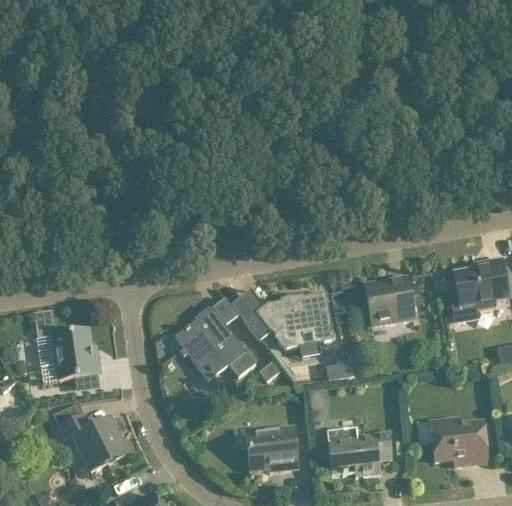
[(486,266),(474,268),(453,272),(457,291),(450,292),(455,316),(458,320),(474,317),(476,312),(475,307),(494,303),(493,298),(508,296),(505,278),(501,258),(485,261),(486,266)]
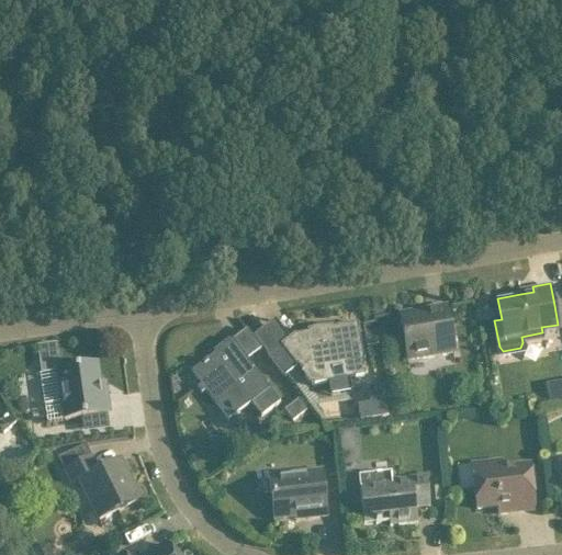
[(400,309),(403,331),(407,357),(454,348),(450,323),(447,302),(446,302),(446,305),(430,307),(429,304),(400,309)]
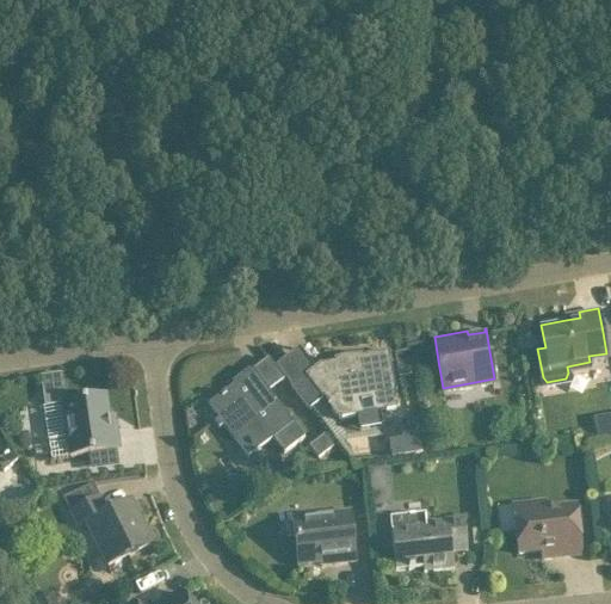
[(396,390),(393,370),(389,347),(363,351),(363,349),(334,355),(335,362),(323,363),(320,359),(304,371),(319,390),(338,415),(396,406),(394,390),(396,390)]
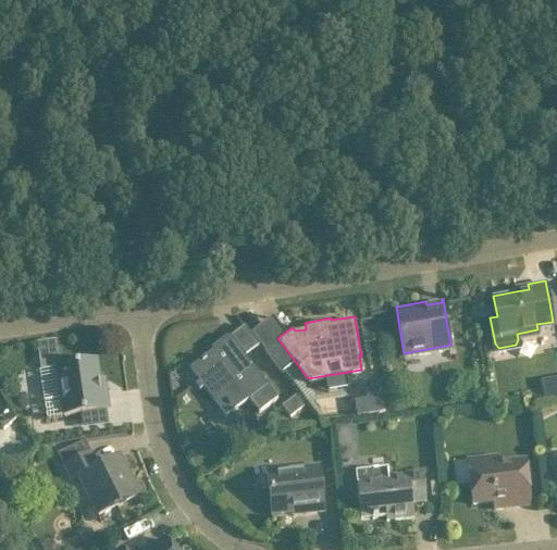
[(373,326),(361,328),(363,339),(375,337),(373,326)]
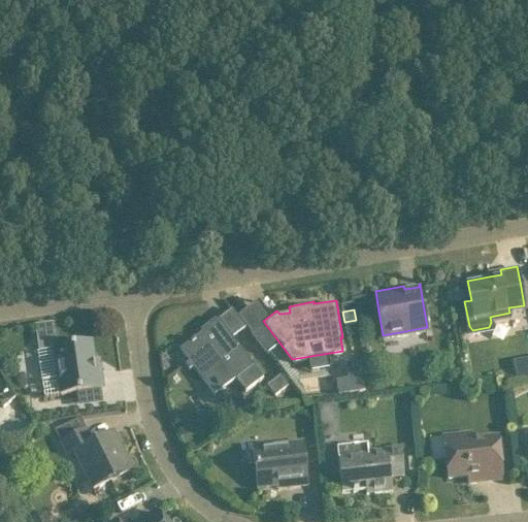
[(193,341),(182,350),(203,378),(210,371),(216,379),(215,380),(217,383),(219,382),(222,386),(235,374),(245,388),(263,374),(219,316),(190,337),(193,341)]
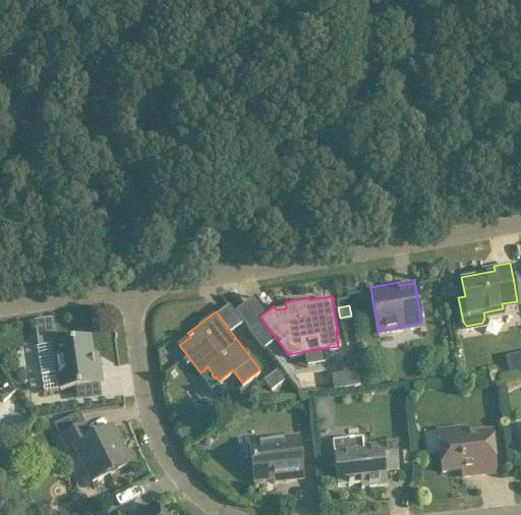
[(53,340),(56,339),(52,313),(35,317),(38,342),(53,340)]
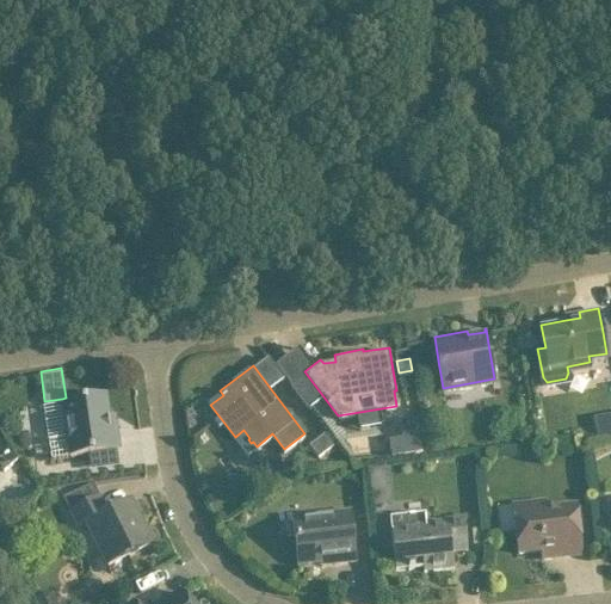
[(62,399),(69,453),(118,445),(116,424),(110,425),(105,392),(62,399)]
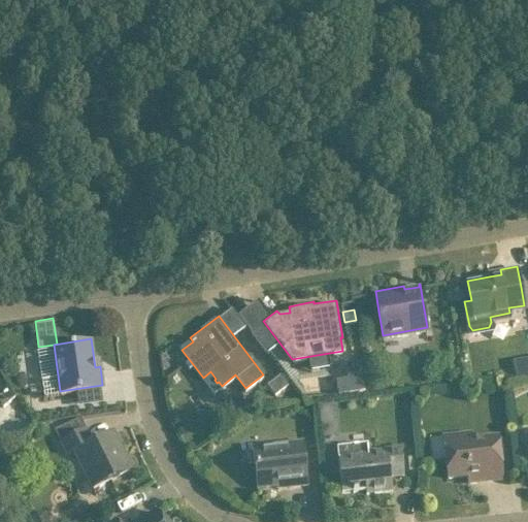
[(335,377),(338,392),(365,387),(360,358),(344,360),(348,374),(335,377)]
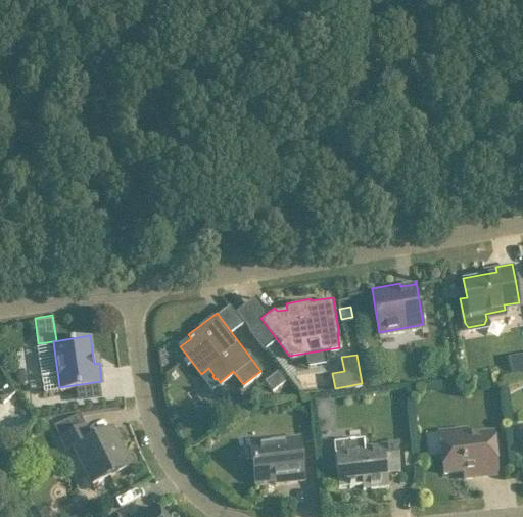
[(265,378),(272,388),(286,378),(278,368),(265,378)]
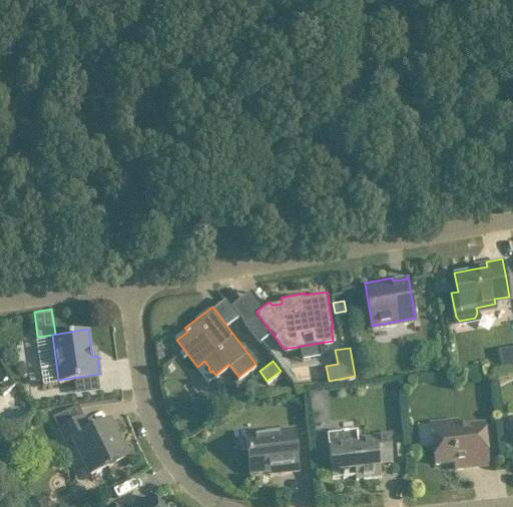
[(0,381),(0,387),(1,389),(4,392),(15,382),(9,374),(7,375),(0,381)]
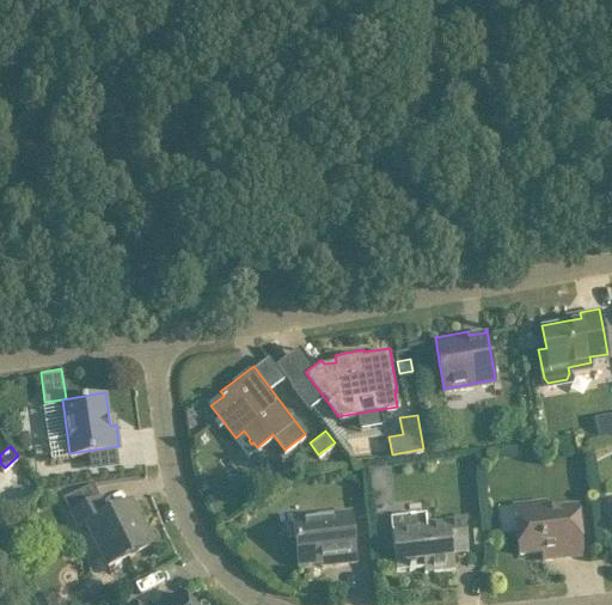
[(373,502),(384,501),(380,465),(369,466),(373,502)]
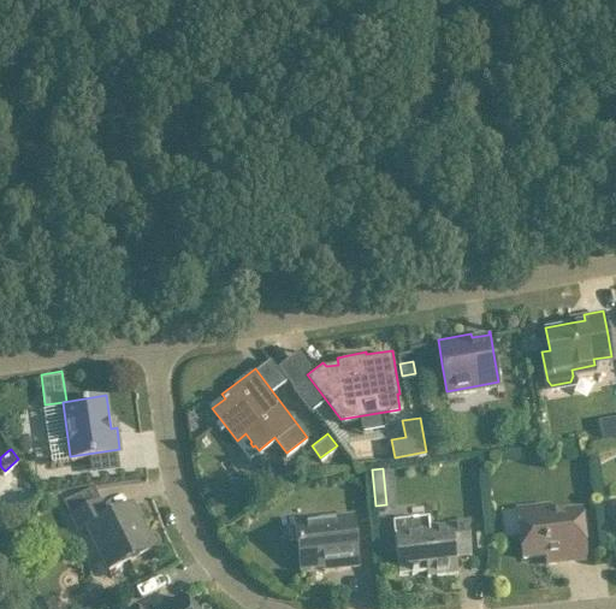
[(110,509),(107,510),(99,496),(69,512),(77,528),(86,524),(108,567),(132,554),(154,543),(131,498),(110,509)]
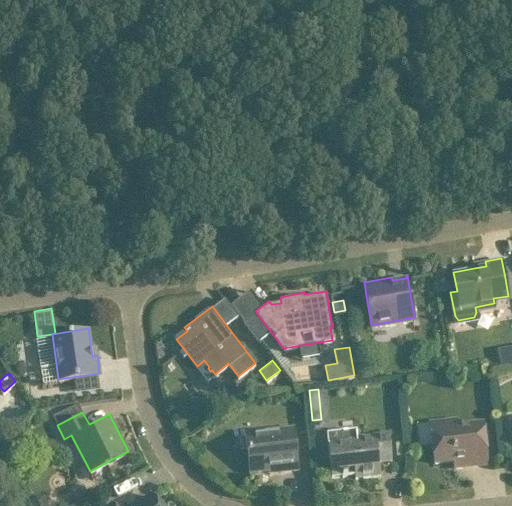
[(487,461),(485,441),(483,422),(457,424),(431,426),(432,441),(434,461),(463,457),(464,464),(487,461)]
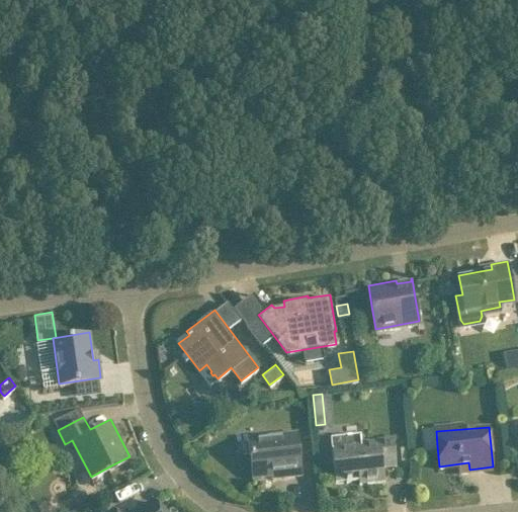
[(283,475),(301,473),(296,430),(252,435),(253,449),(250,449),(252,476),(283,472),(283,475)]
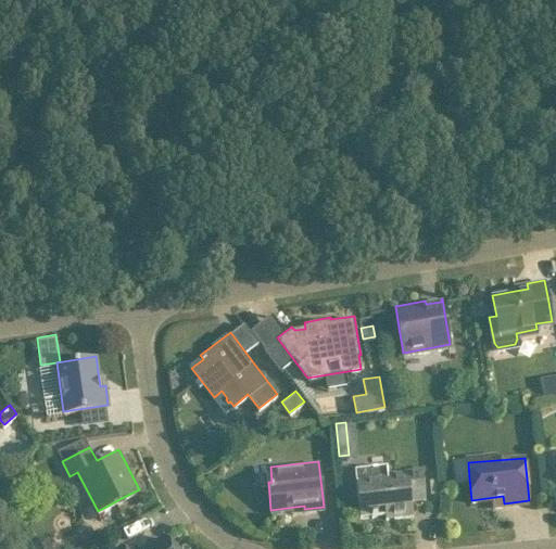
[(422,468),(387,472),(386,464),(355,468),(357,493),(359,514),(371,513),(371,514),(386,513),(386,516),(413,513),(411,498),(426,497),(422,468)]
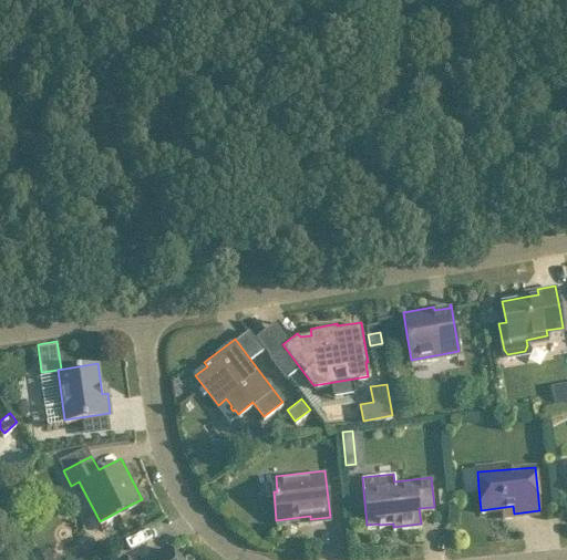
[(178,559),(167,546),(148,559),(129,559),(125,556),(119,559),(178,559)]
